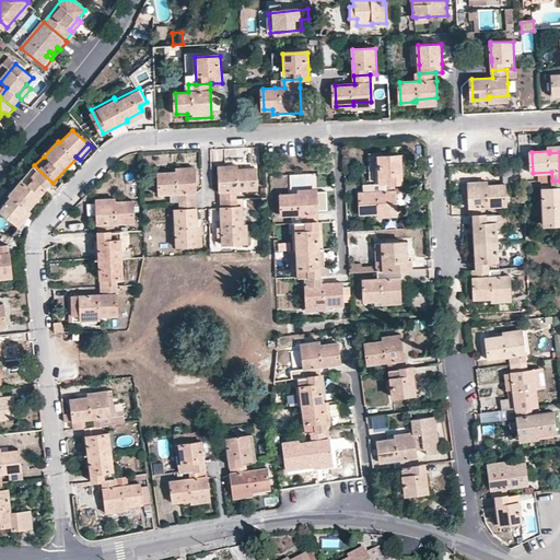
[(369,153),(370,184),(372,184),(381,184),(381,183),(380,155),(380,153),(369,153)]
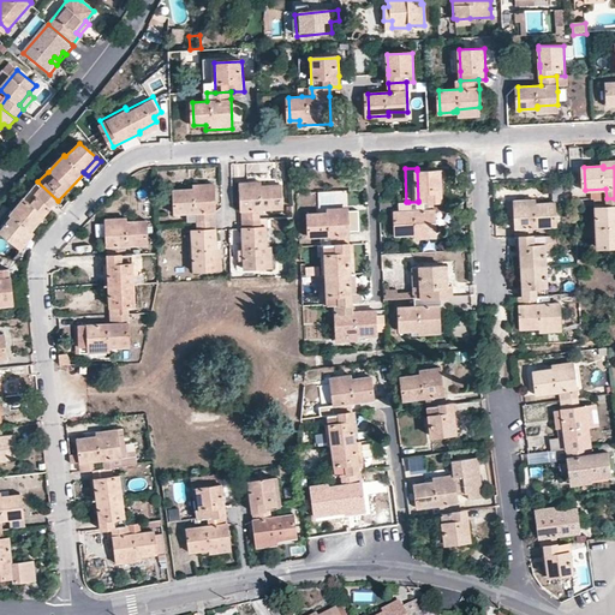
[(442,201),(441,171),(417,171),(418,201),(418,202),(434,201),(442,201)]
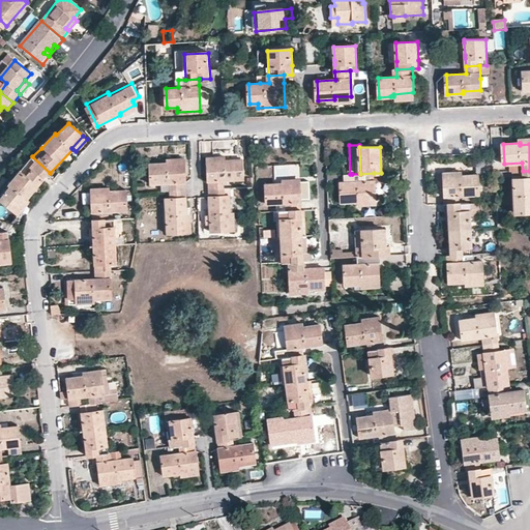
[(50,173),(32,156),(31,157),(22,170),(9,185),(11,187),(11,188),(2,200),(16,210),(27,198),(28,199),(50,173)]
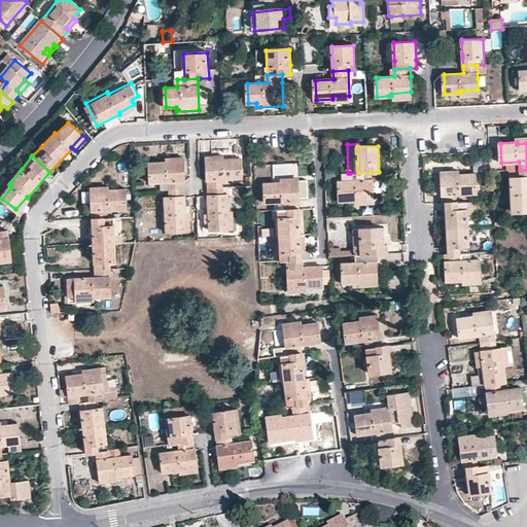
[(242,160),(224,160),(224,163),(208,163),(208,181),(209,188),(222,187),(222,180),(243,179),(242,160)]
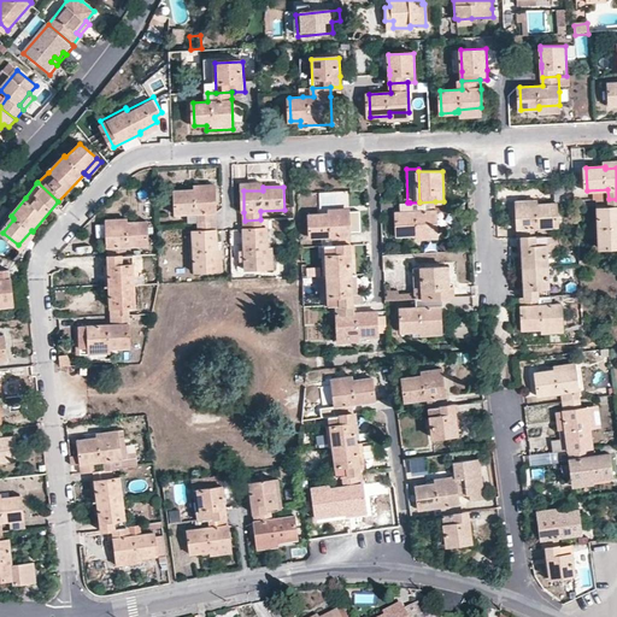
[(217,192),(195,192),(195,189),(176,191),(177,213),(189,213),(191,223),(201,223),(218,222),(217,212),(217,192)]
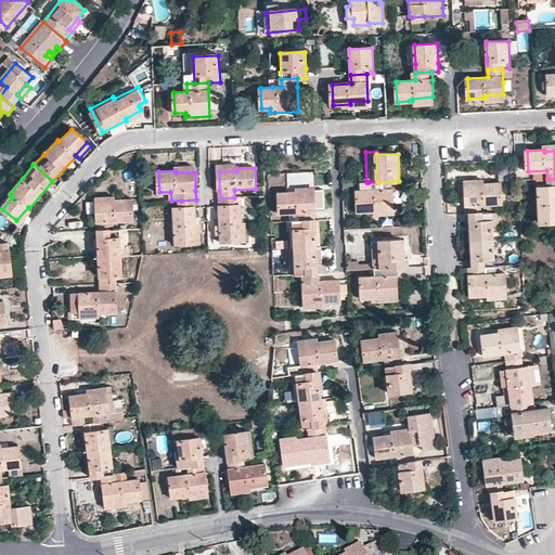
[(554,179),(547,179),(547,188),(539,189),(540,223),(554,222),(554,179)]
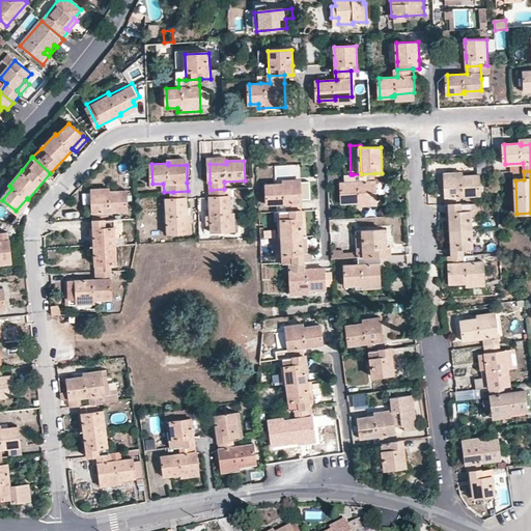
[(374,173),(361,174),(353,174),(354,183),(343,183),(344,202),(352,202),(352,207),(375,205),(374,173)]
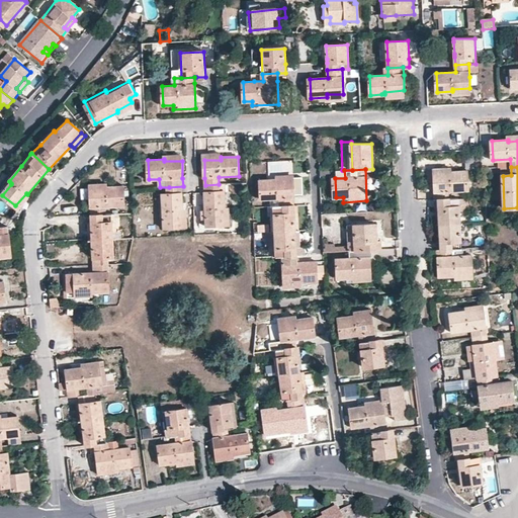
[(468,170),(450,172),(451,174),(434,174),(436,200),(438,200),(450,199),(450,191),(469,190),(468,170)]
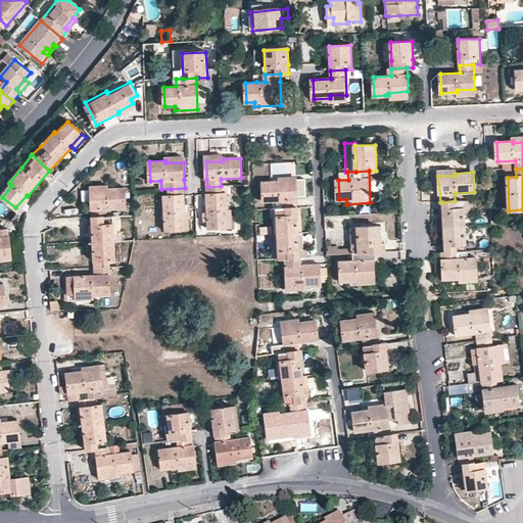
[(296,182),(279,183),(279,181),(264,182),(265,201),(274,201),(274,208),(298,207),(296,182)]
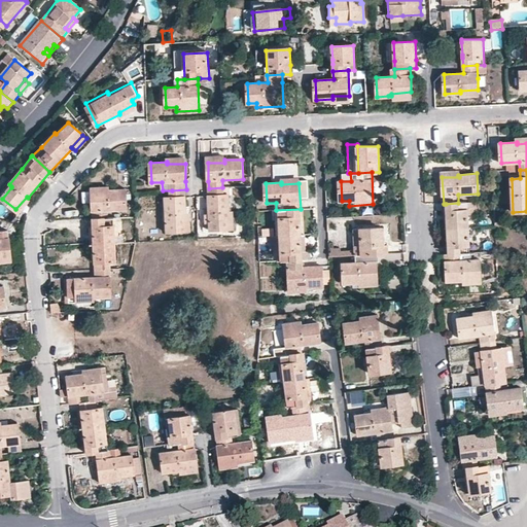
[(11,186),(9,184),(0,196),(0,197),(2,199),(11,187),(11,186)]
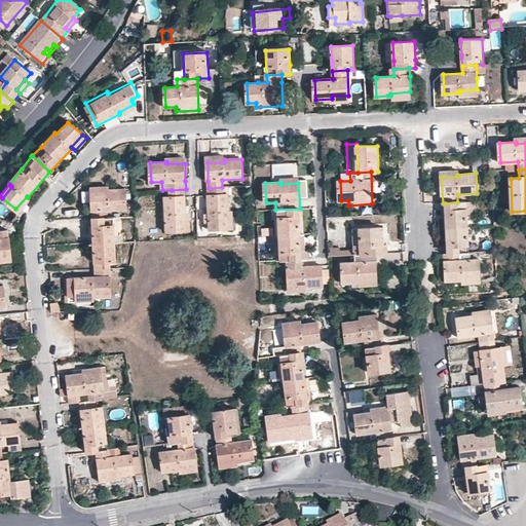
[(224,195),(224,187),(222,187),(209,188),(209,195),(210,227),(210,230),(225,229),(225,213),(229,213),(229,195),(224,195)]
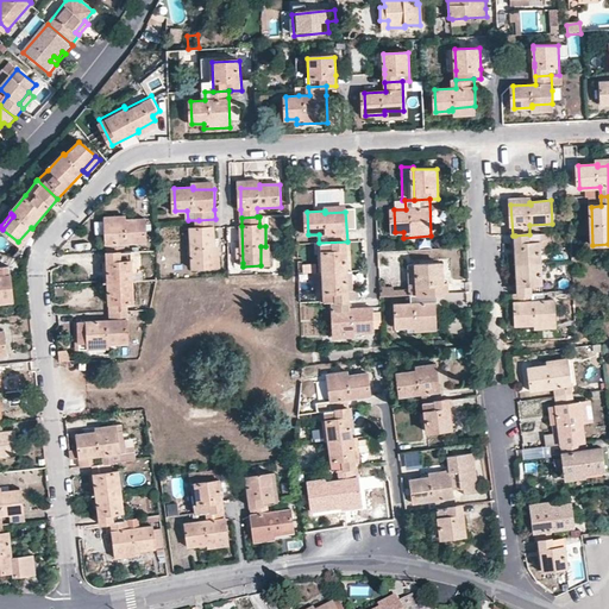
[(145,219),(126,220),(126,224),(106,224),(107,253),(124,252),(124,244),(148,242),(145,219)]
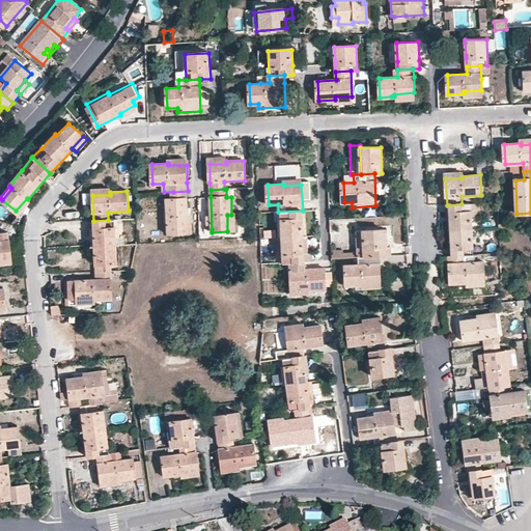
[(188,191),(173,192),(173,199),(168,199),(169,233),(186,232),(186,217),(188,217),(188,198),(188,191)]
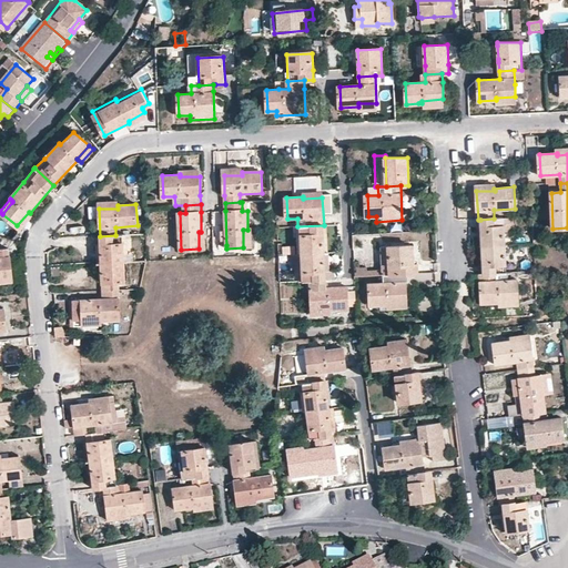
[(506,245),(505,219),(494,219),(480,220),(482,246),(482,247),(506,246),(506,245)]
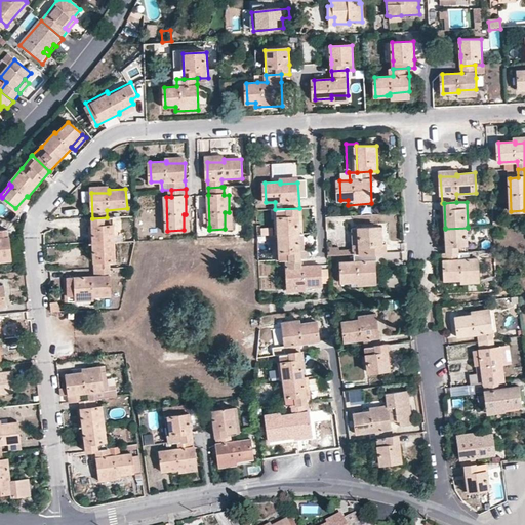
[(301,233),(299,208),(275,209),(276,235),(301,234),(301,233)]
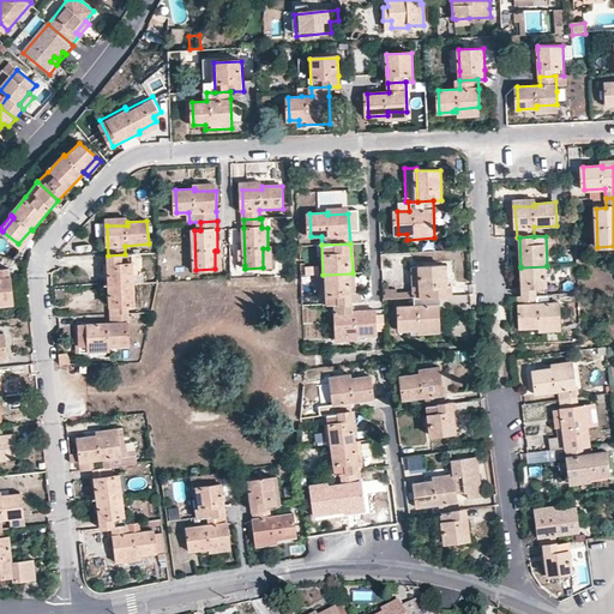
[(134,283),(133,254),(108,256),(109,284),(134,283)]
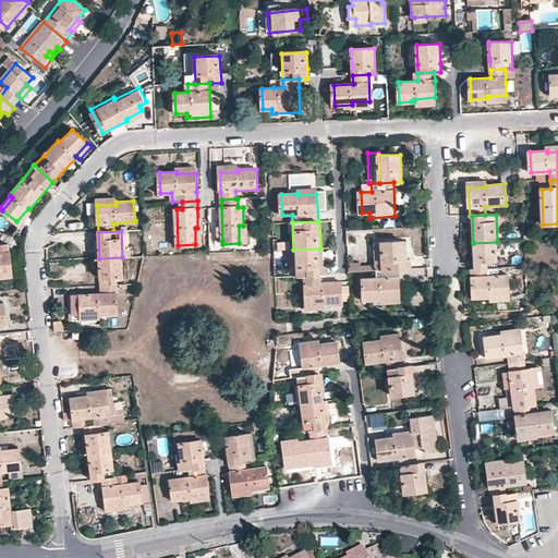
[(404,261),(403,242),(380,243),(381,267),(383,270),(399,269),(404,269),(407,269),(407,261),(404,261)]
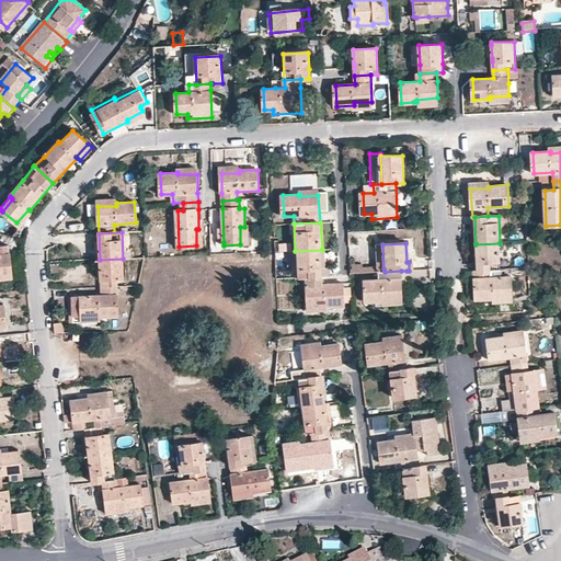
[(500,243),(476,244),(478,271),(491,270),(501,270),(500,243)]
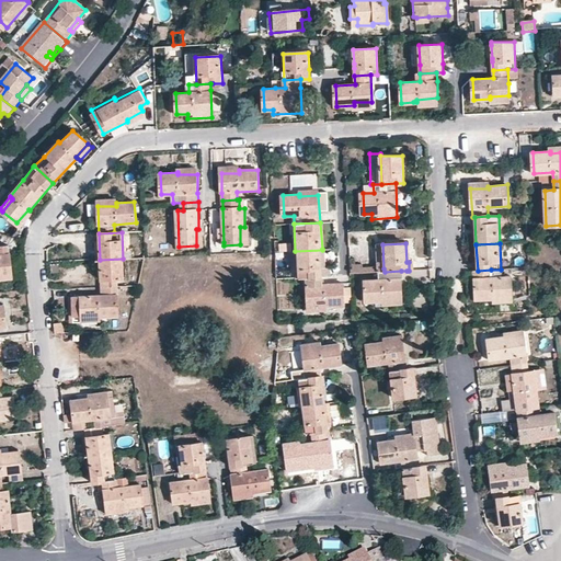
[(12,272),(9,245),(0,247),(0,274),(12,273),(12,272)]
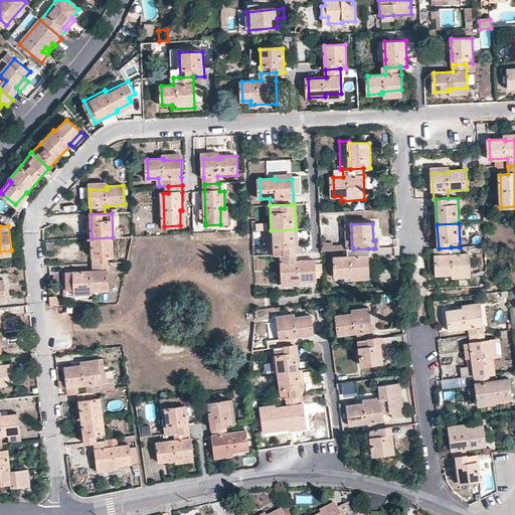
[(296,229),(297,254),(305,254),(305,246),(301,246),(300,228),(296,229)]
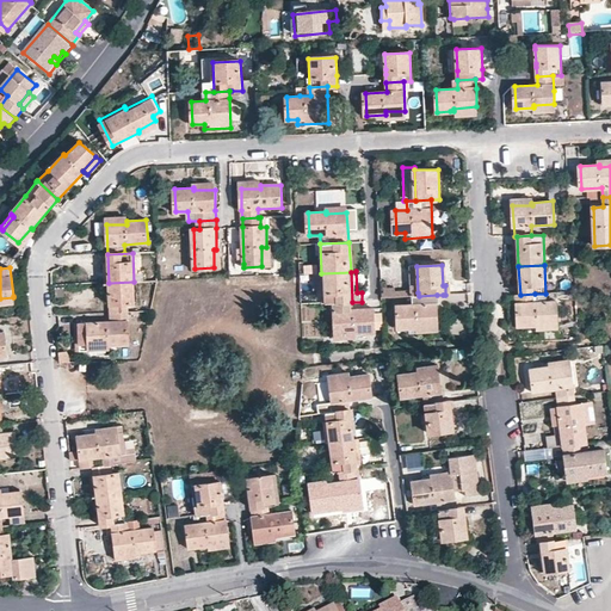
[(321,273),(322,290),(323,303),(335,302),(352,302),(351,272),(321,273)]
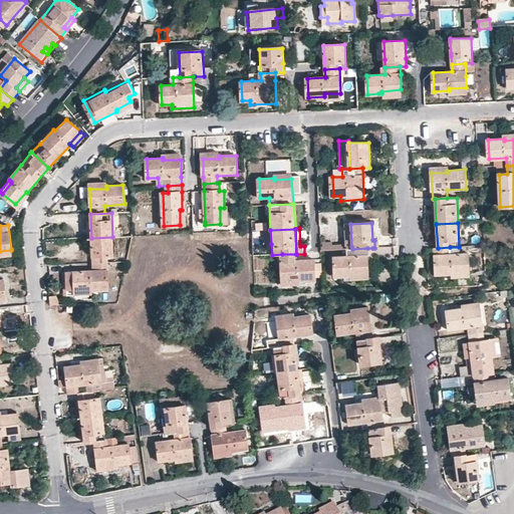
[(113,256),(112,237),(91,238),(92,263),(107,263),(109,262),(108,256),(113,256)]
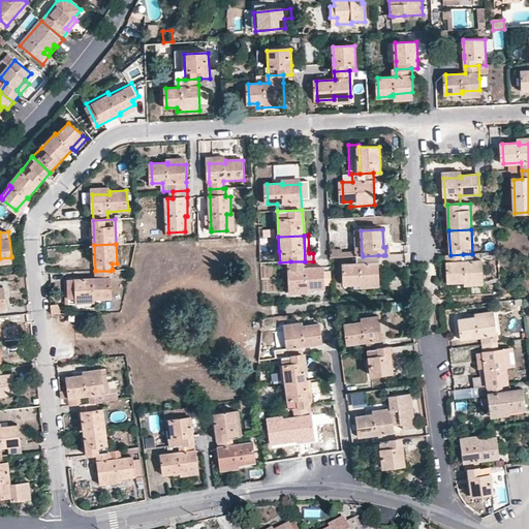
[(463,262),(463,254),(450,255),(447,255),(448,273),(449,284),(462,284),(466,283),(466,282),(481,281),(484,281),(483,261),(463,262)]
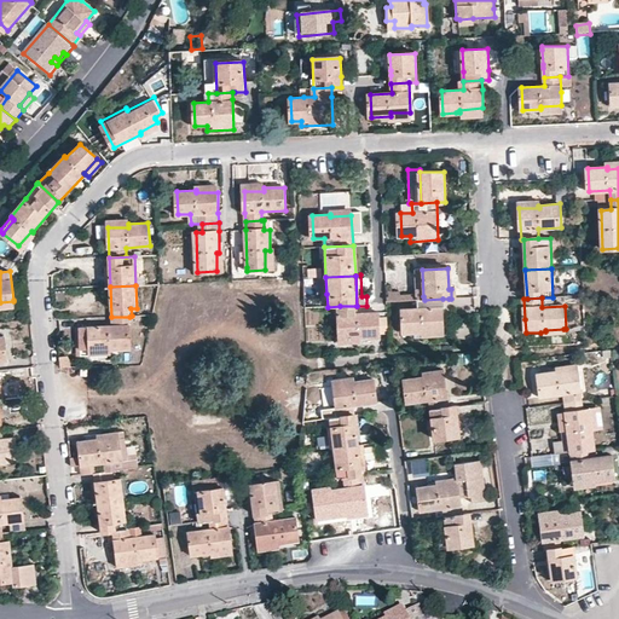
[(444,308),(443,299),(424,300),(415,301),(415,310),(403,310),(404,339),(406,339),(426,339),(426,342),(443,341),(440,308),(444,308)]
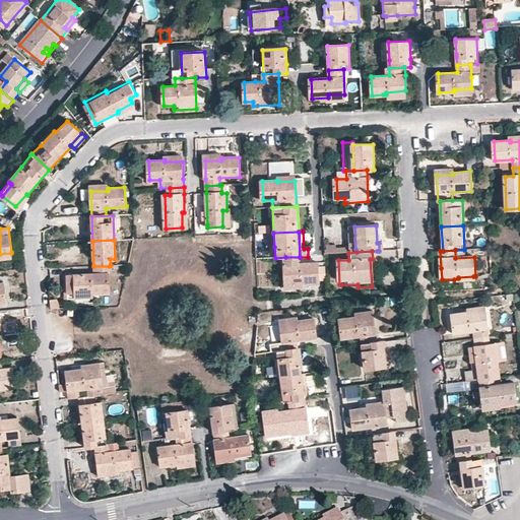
[(301,263),(300,257),(285,257),(286,288),(311,287),(311,282),(321,282),(320,262),(301,263)]
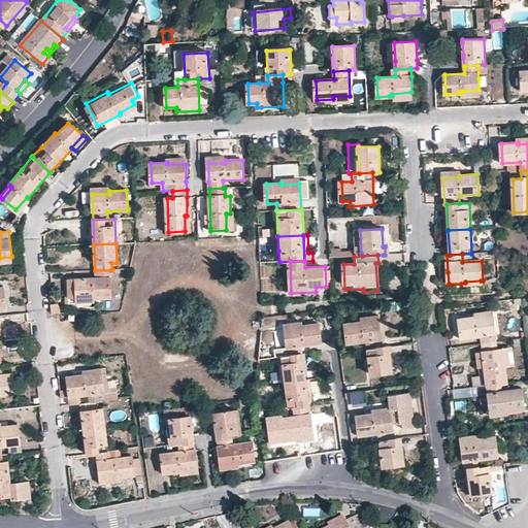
[(110,270),(95,270),(95,278),(68,281),(70,303),(102,302),(103,298),(111,297),(110,270)]
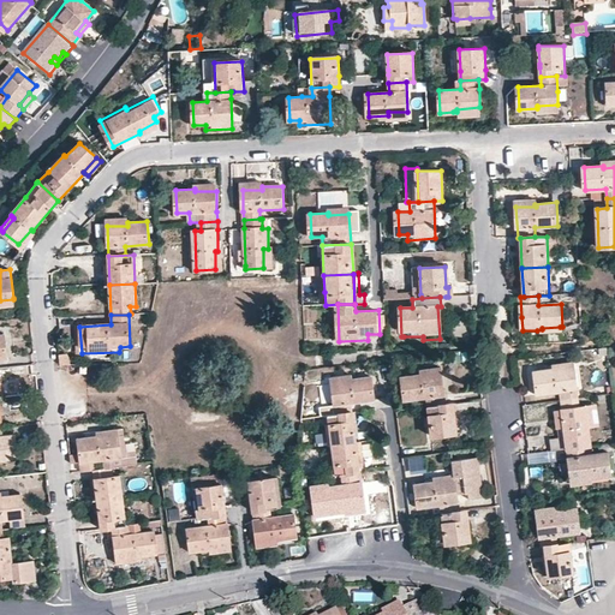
[(60,368),(70,366),(69,356),(59,356),(60,368)]
